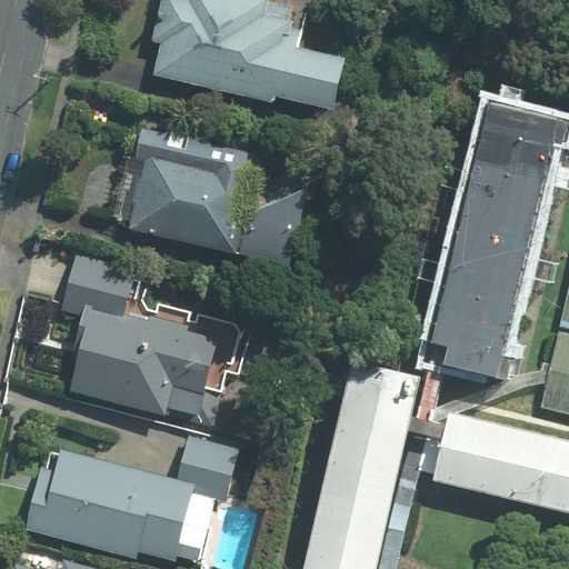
[(163,43),(157,77),(275,103),(276,99),(335,111),(347,58),(300,48),(305,30),(289,27),(293,7),(263,0),(185,0),(183,0),(168,0),(159,43),(163,43)]
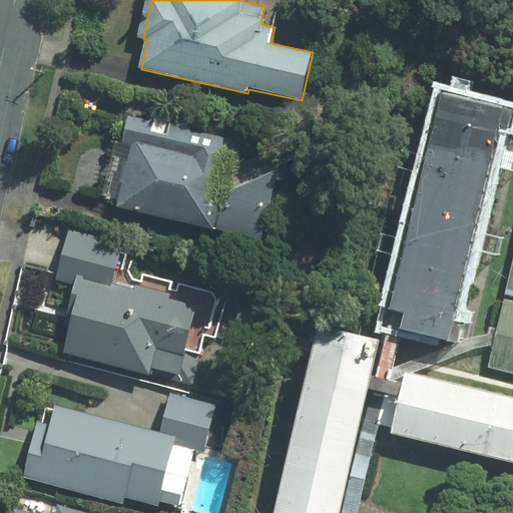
[(503,111),(440,95),(382,326),(445,342),(503,111)]
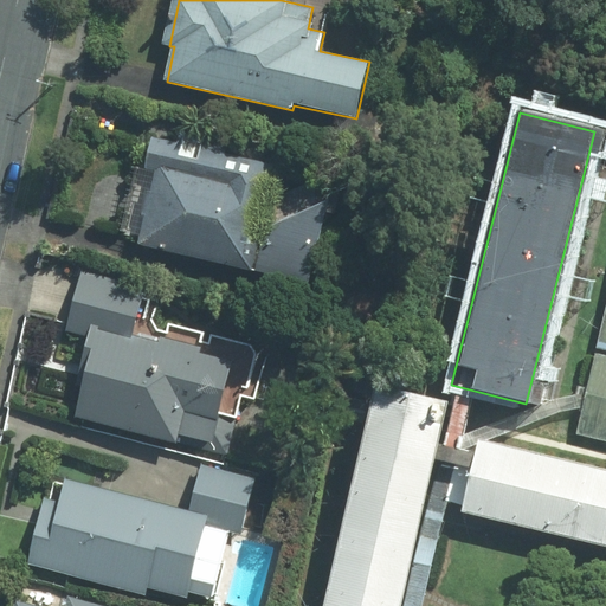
[(152,135),(126,243),(309,285),(334,178),(152,135)]
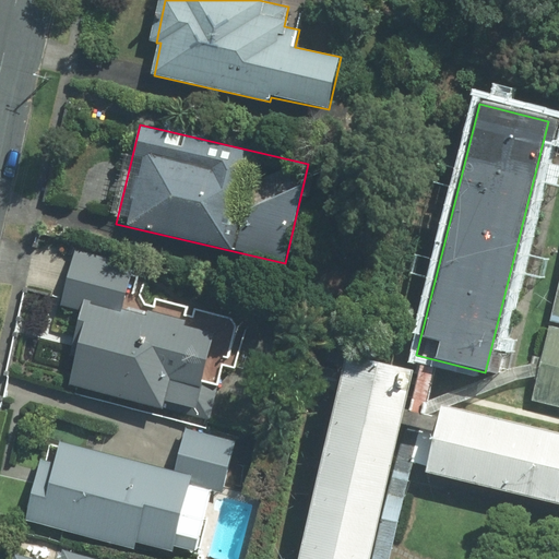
[(88,306),(70,388),(207,419),(230,321),(134,299),(142,264),(83,251),(71,301),(88,306)]
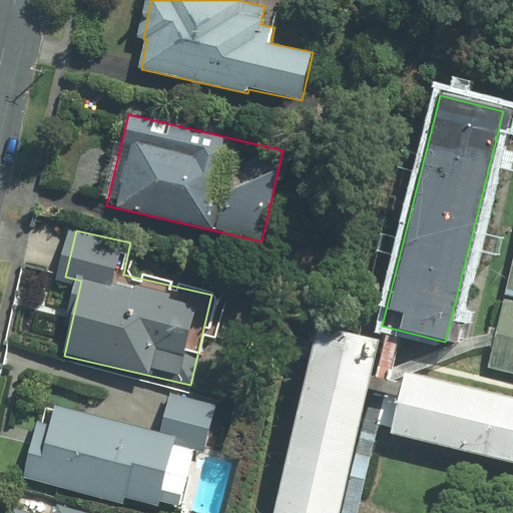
[(512,297),(507,296),(488,371),(512,376),(512,297)]
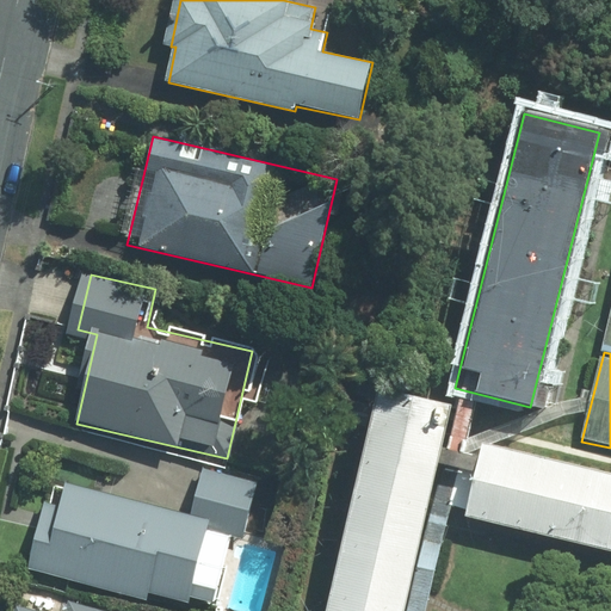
[(402,610),(452,412),(378,394),(323,610),(402,610)]
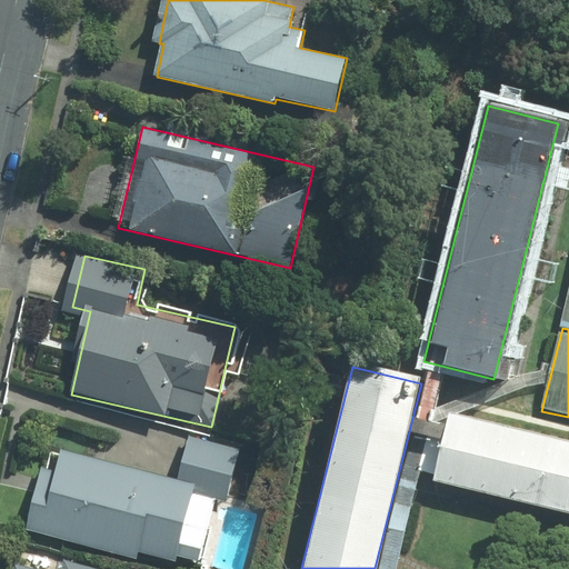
[(568,446),(455,418),(439,482),(568,515),(568,446)]
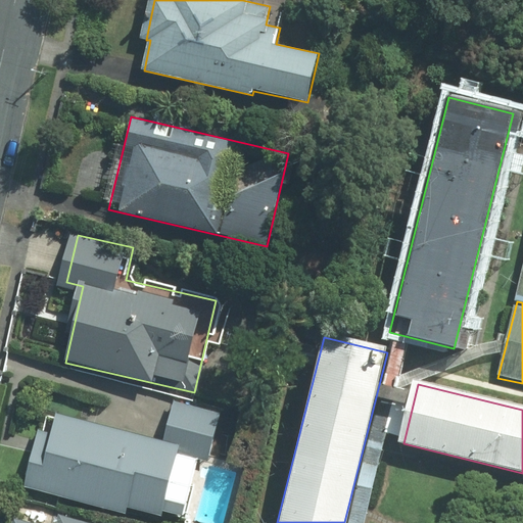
[(128,508),(165,517),(184,446),(55,413),(50,431),(42,429),(27,487),(127,513),(128,508)]
